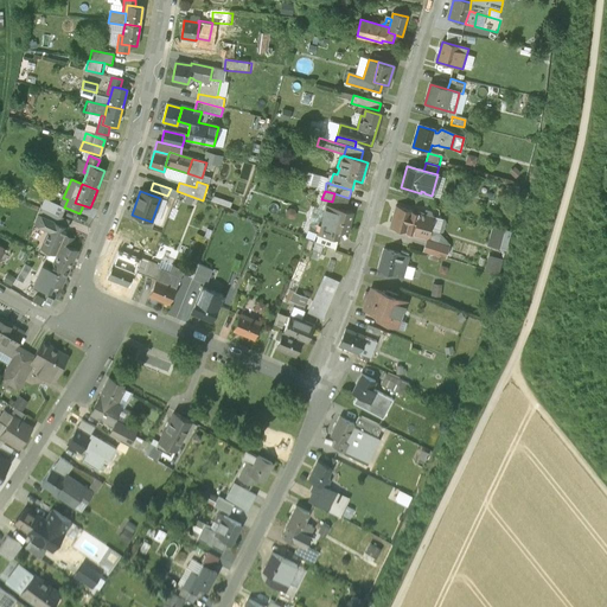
[(349,198),(334,193),(332,202),(346,206),(347,204),(349,198)]
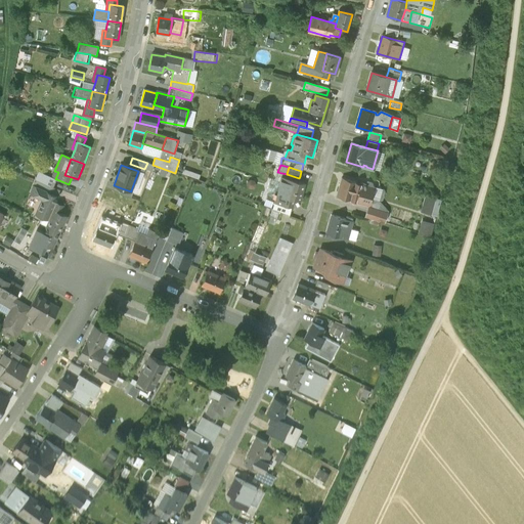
[(55,179),(39,172),(35,180),(53,187),(56,179),(55,179)]
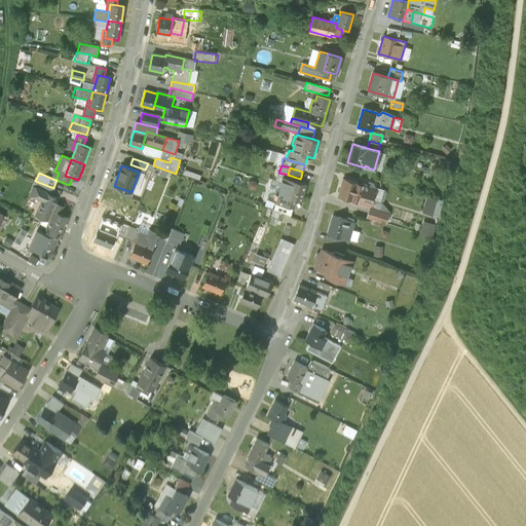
[(276,197),(279,180),(271,178),(268,195),(276,197)]
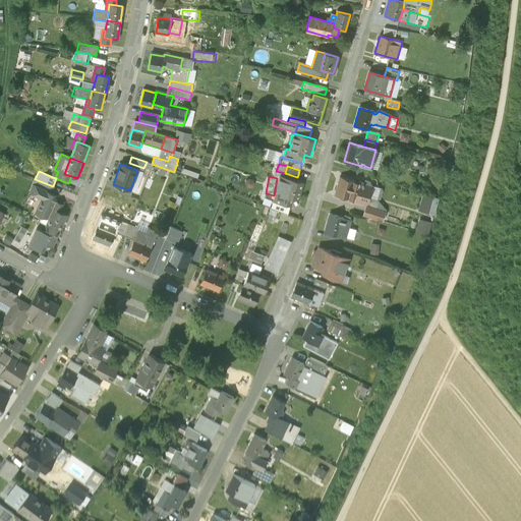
[(290,179),(281,177),(274,201),(290,206),(292,198),(285,196),(290,179)]
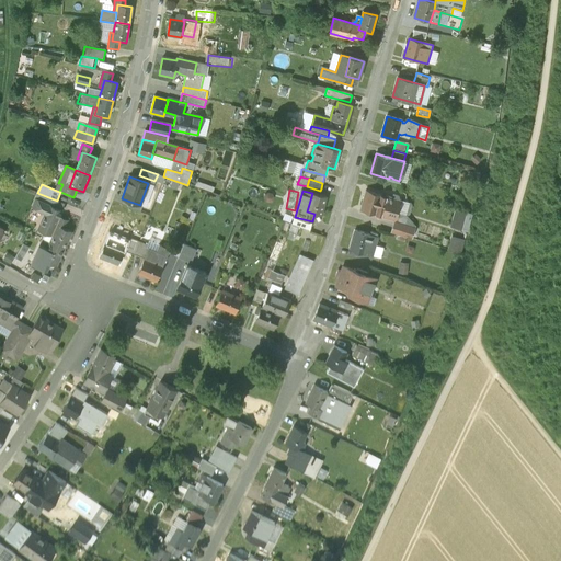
[(392,198),(366,191),(361,210),(376,215),(376,216),(377,217),(378,218),(379,218),(380,217),(381,217),(395,220),(396,219),(397,219),(398,217),(399,216),(398,215),(398,214),(397,213),(398,206),(398,207),(400,199),(400,198),(399,197),(393,196),(392,198)]
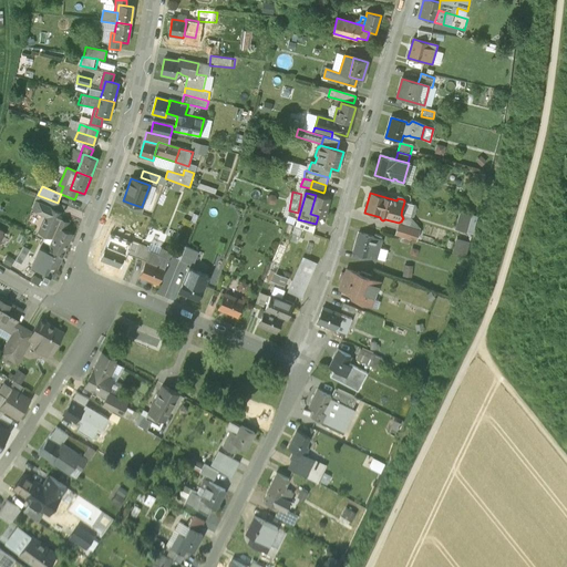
[(38,195),(35,200),(60,212),(62,205),(58,203),(38,195)]
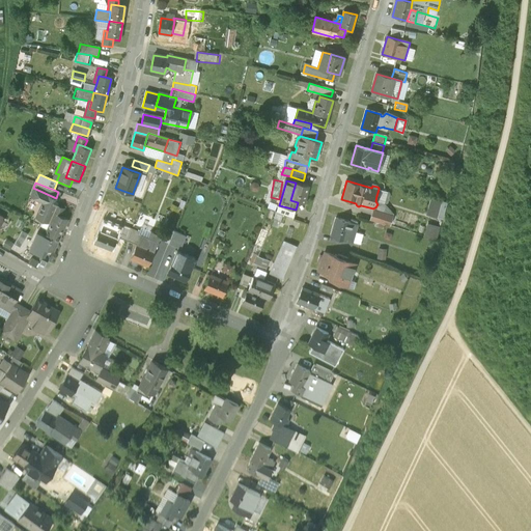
[(308,187),(296,183),(290,200),(298,202),(304,203),(308,187)]
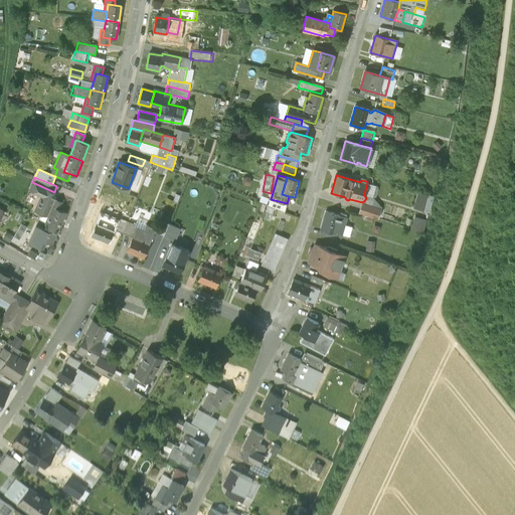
[(54,192),(32,182),(29,190),(41,195),(34,210),(48,217),(50,214),(47,213),(53,199),(52,198),(54,192)]
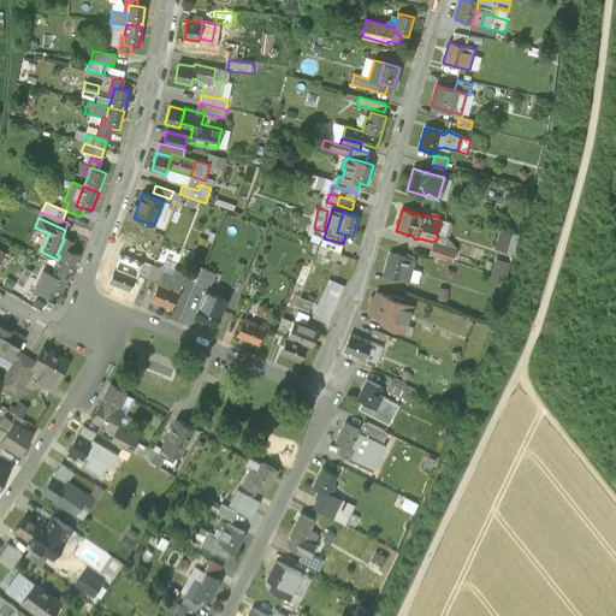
[(154,225),(143,221),(141,227),(154,232),(157,225),(154,224),(154,225)]
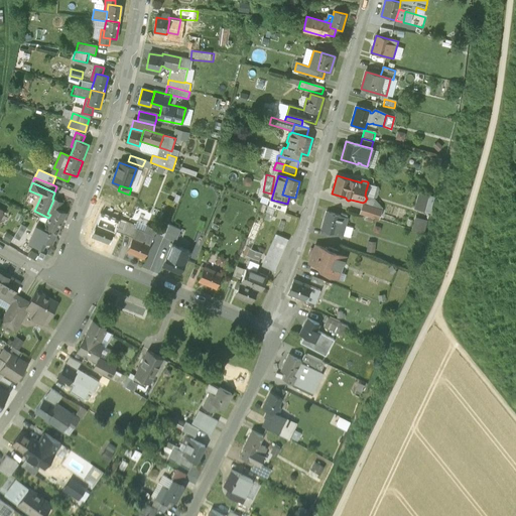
[(424,194),(419,191),(414,209),(420,210),(429,213),(434,197),(424,195),(424,194)]
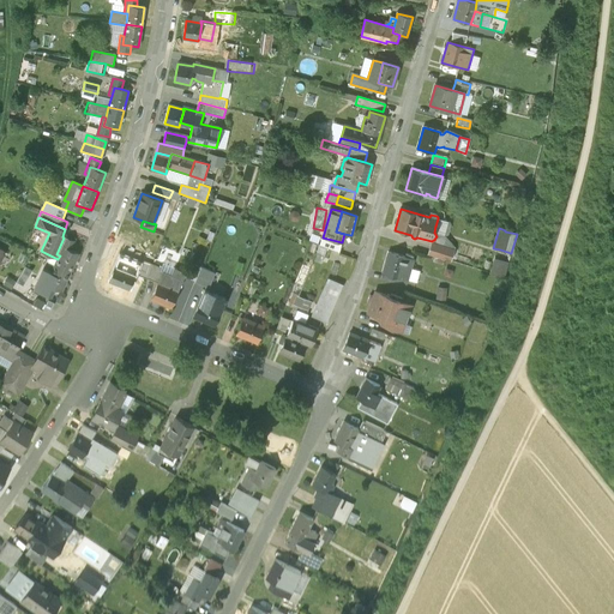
[(74,242),(64,238),(56,254),(60,256),(58,259),(55,265),(70,272),(78,253),(71,251),(74,242)]
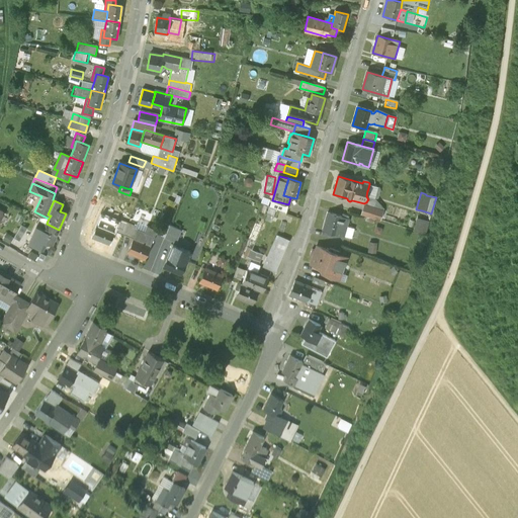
[(288,204),(272,200),(270,207),(286,213),(287,208),(288,204)]
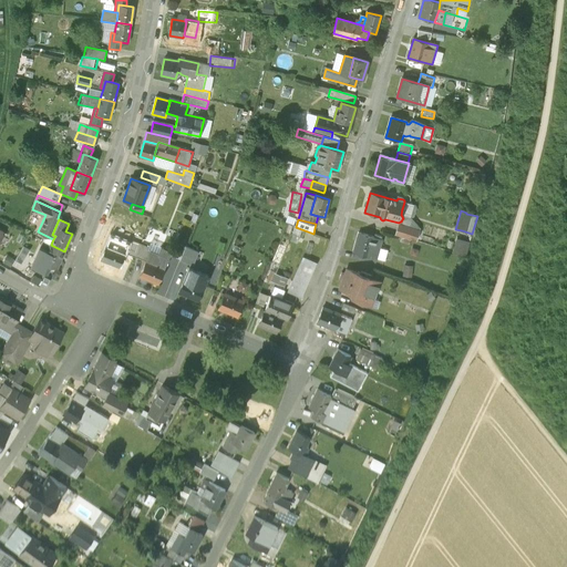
[(416,232),(400,226),(398,230),(397,236),(413,241),(416,243),(419,233),(416,233),(416,232)]
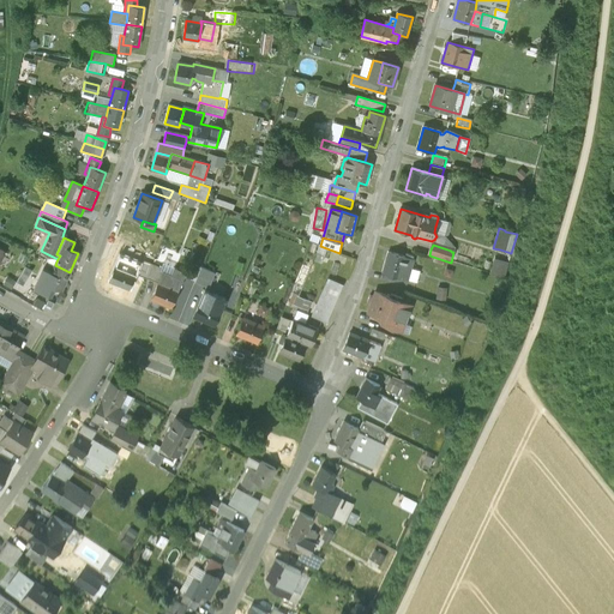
[(405,258),(389,253),(383,274),(399,278),(405,258)]
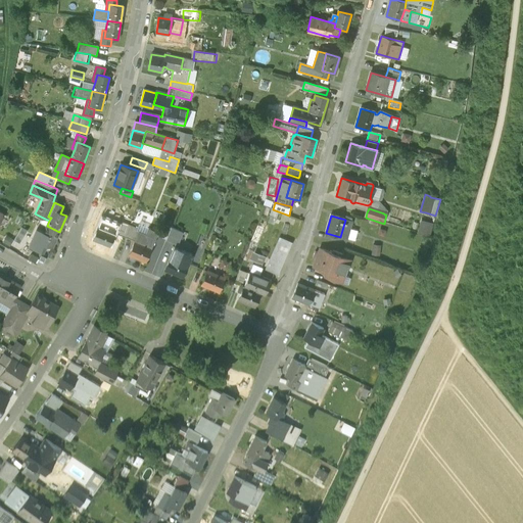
[(119,225),(102,218),(92,240),(109,247),(119,225)]
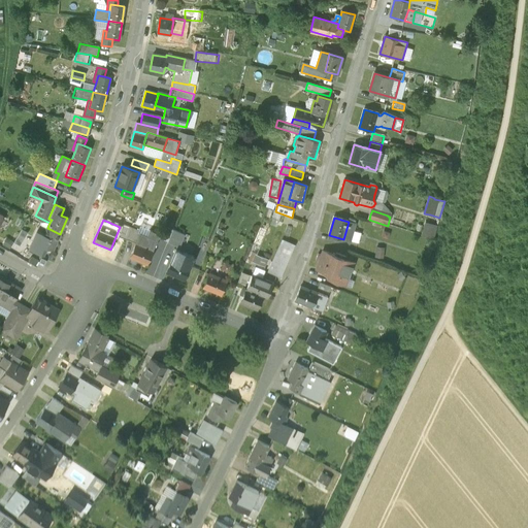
[(349,222),(343,239),(362,244),(365,233),(358,231),(360,225),(349,222)]
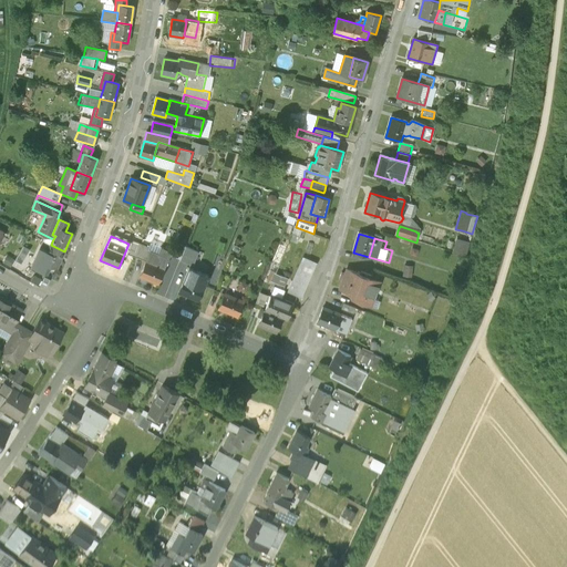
[(470,243),(456,238),(452,254),(465,258),(470,243)]
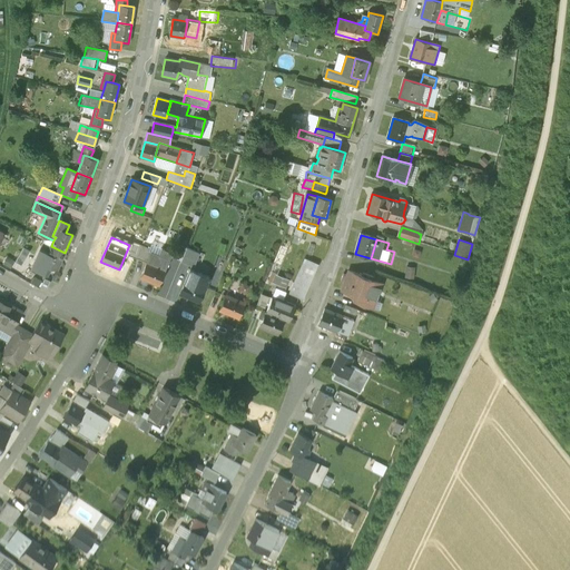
[(131,256),(136,258),(141,245),(133,243),(128,255),(131,256)]
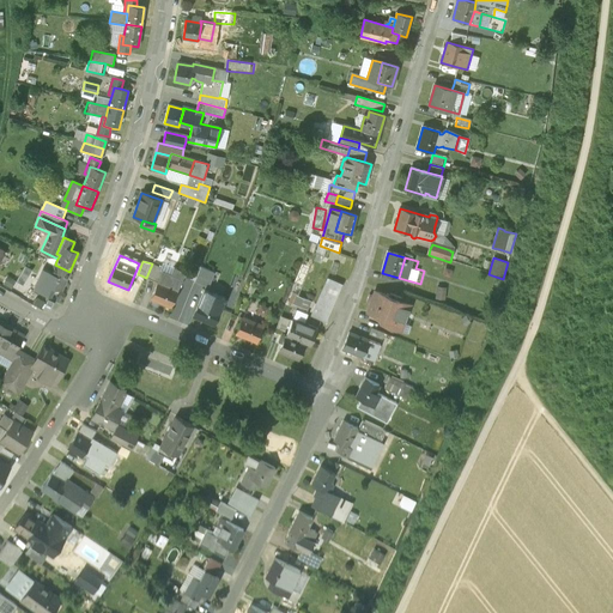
[(152,263),(146,278),(152,280),(155,281),(161,267),(152,263)]
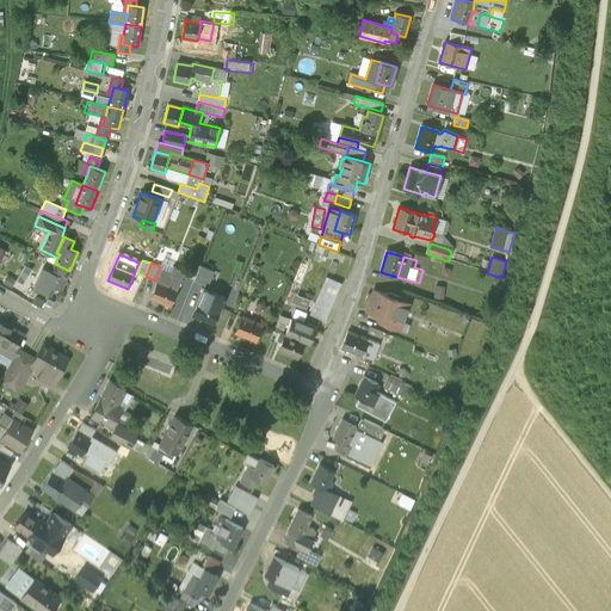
[(50,275),(47,272),(39,289),(50,294),(54,285),(61,289),(69,271),(55,264),(50,275)]
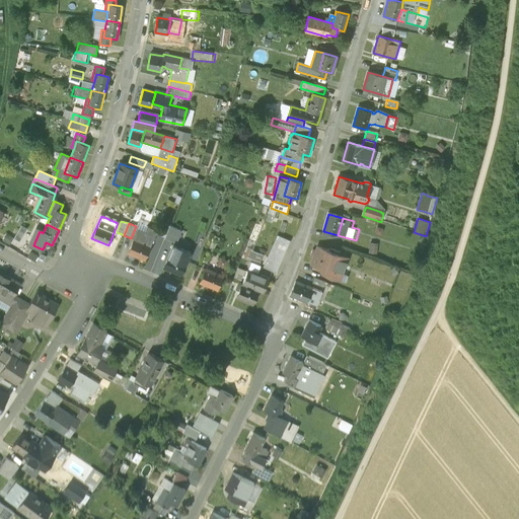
[(21,225),(13,239),(19,242),(27,229),(21,225)]
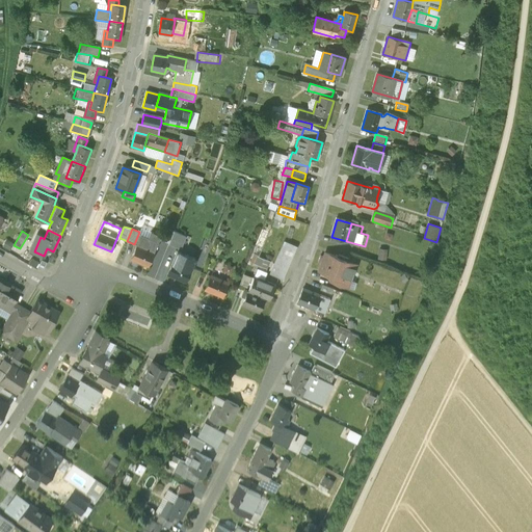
[(175,232),(169,244),(174,246),(180,248),(185,236),(175,232)]
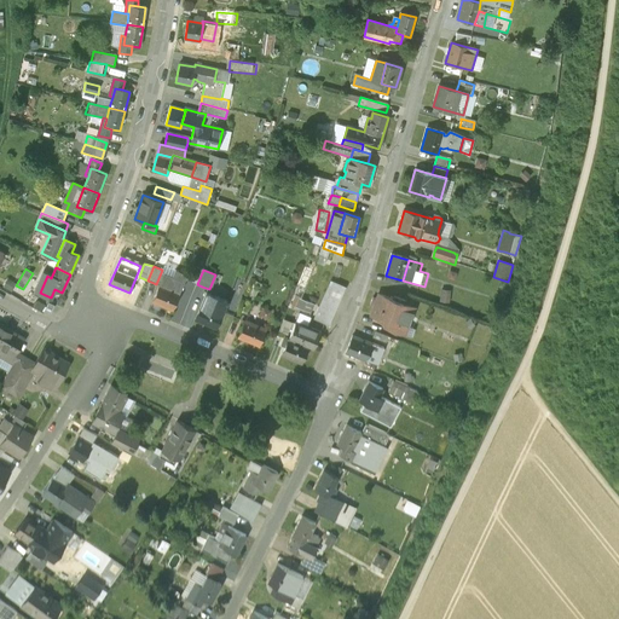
[(173,278),(165,275),(160,285),(179,294),(186,276),(175,271),(173,278)]
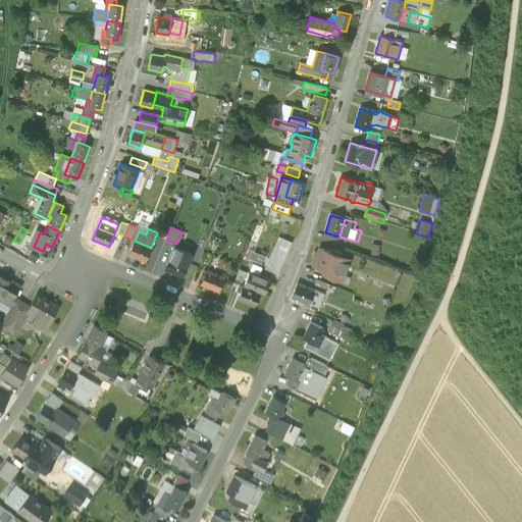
[(279,237),(266,268),(277,273),(291,242),(279,237)]
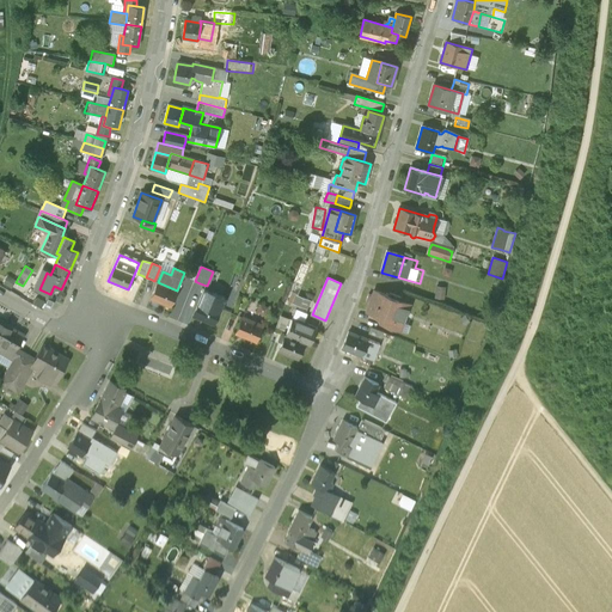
[(177,291),(158,282),(151,299),(171,307),(177,291)]
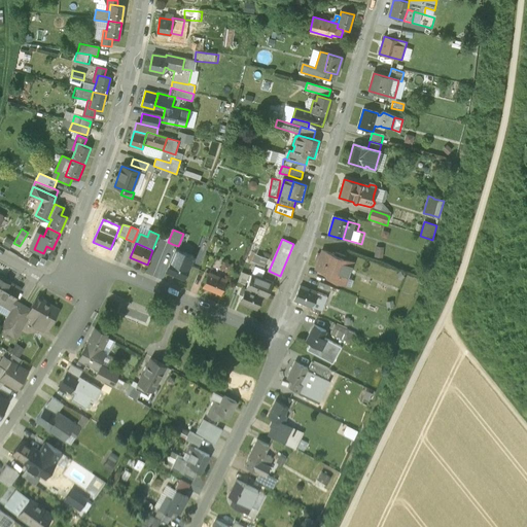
[(194,256),(176,249),(172,258),(189,266),(194,256)]
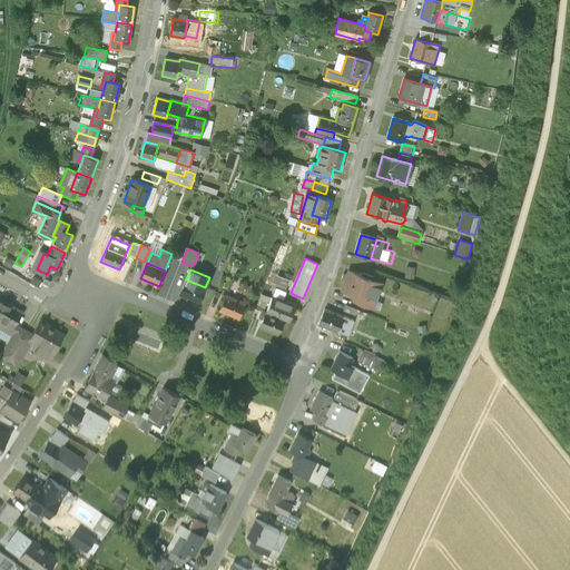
[(375,278),(363,274),(362,276),(349,272),(347,276),(344,275),(341,281),(345,283),(342,291),(356,296),(354,302),(370,307),(372,301),(375,302),(382,284),(374,281),(375,278)]
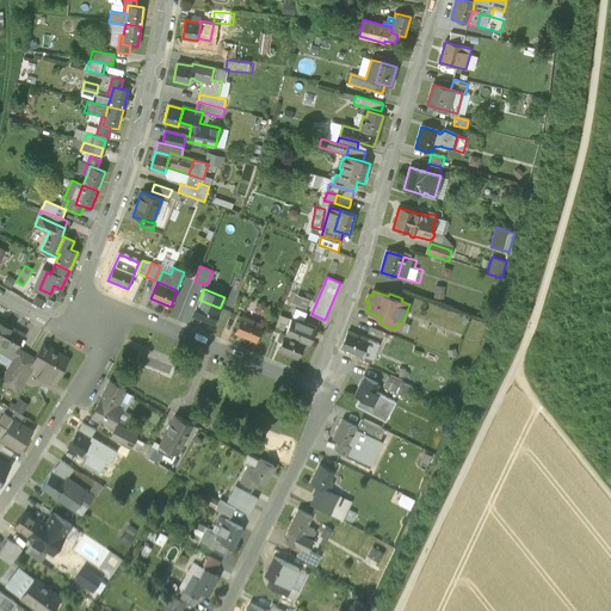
[(309,301),(303,297),(298,307),(306,309),(309,301)]
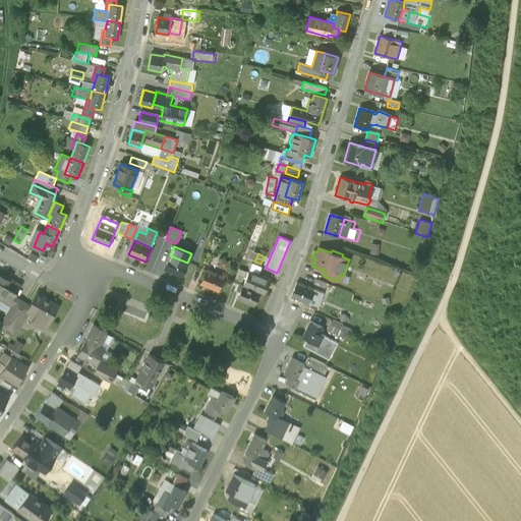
[(187,263),(170,255),(165,269),(181,276),(187,263)]
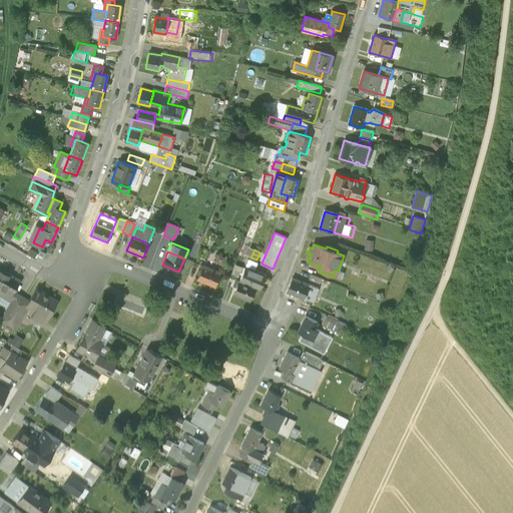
[(249,263),(246,270),(255,274),(257,269),(259,266),(249,263)]
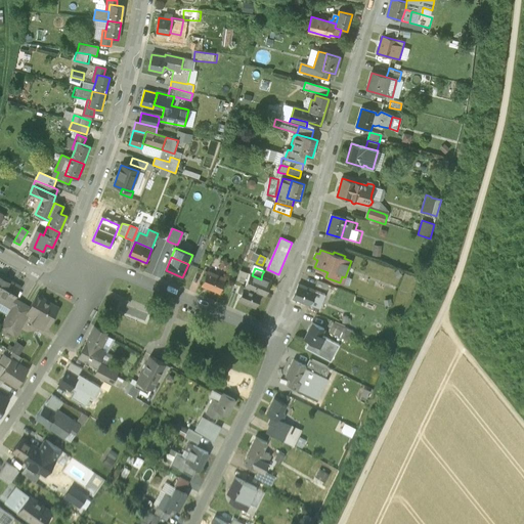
[(224,279),(208,272),(203,286),(219,293),(224,279)]
